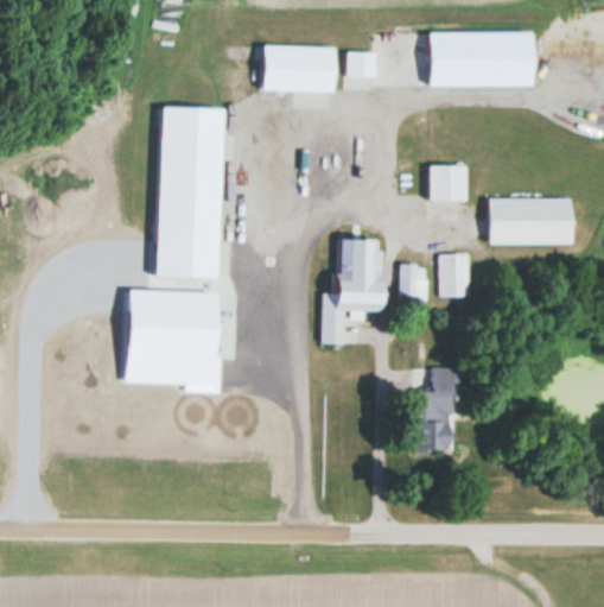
[(534,87),(534,36),(431,35),(430,87),(534,87)]
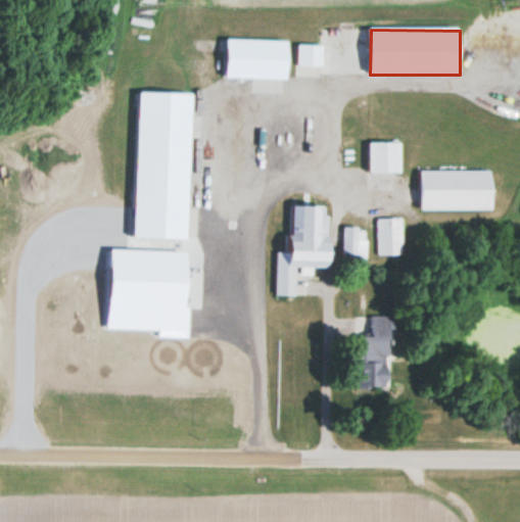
[(136,238),(189,239),(193,96),(139,95),(136,238)]
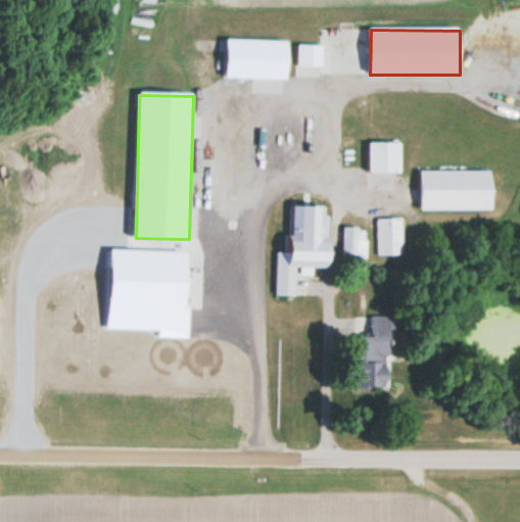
[(370,142),(370,173),(402,173),(402,142),(370,142)]
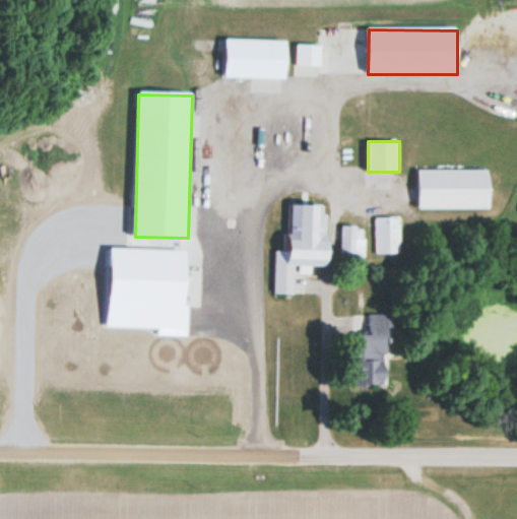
[(489,208),(489,170),(418,170),(418,208),(489,208)]
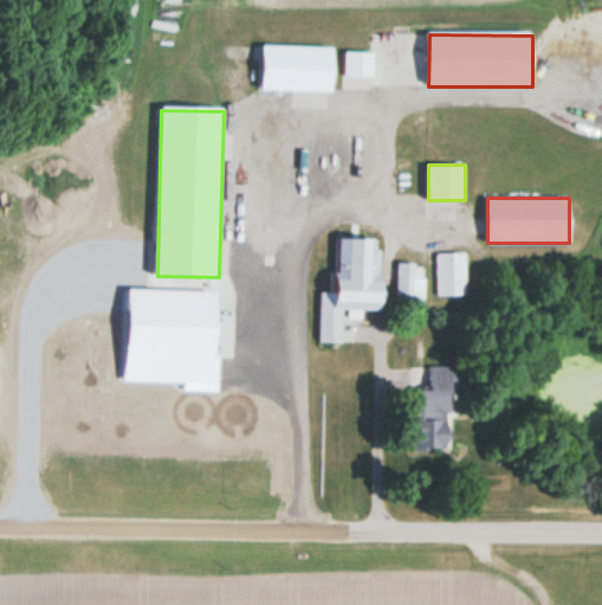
[(338,294),(324,294),(322,341),(335,341),(335,332),(344,332),(345,309),(381,310),(383,239),(340,237),(338,294)]
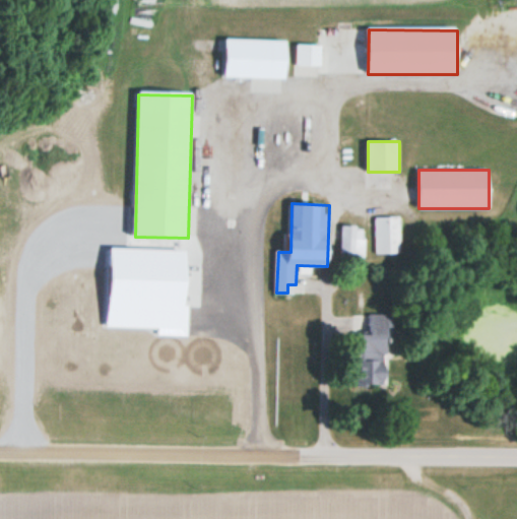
[(401,217),(377,217),(377,254),(401,254),(401,217)]
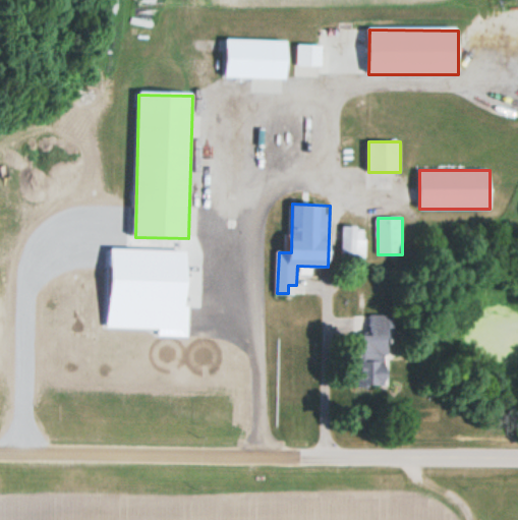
[(343,260),(366,260),(366,226),(343,226),(343,260)]
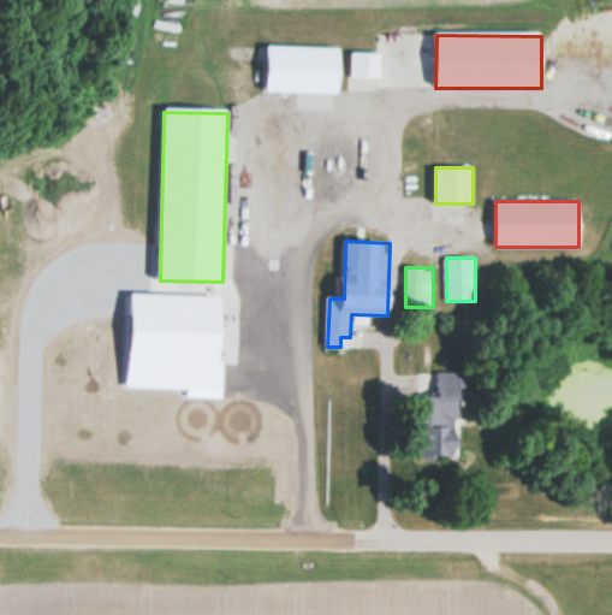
[(428,455),(459,456),(462,373),(432,372),(428,455)]
